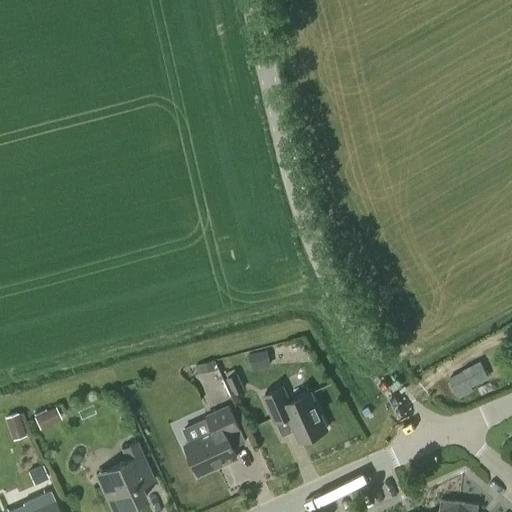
[(271,365),(267,349),(248,354),(252,370),(271,365)]
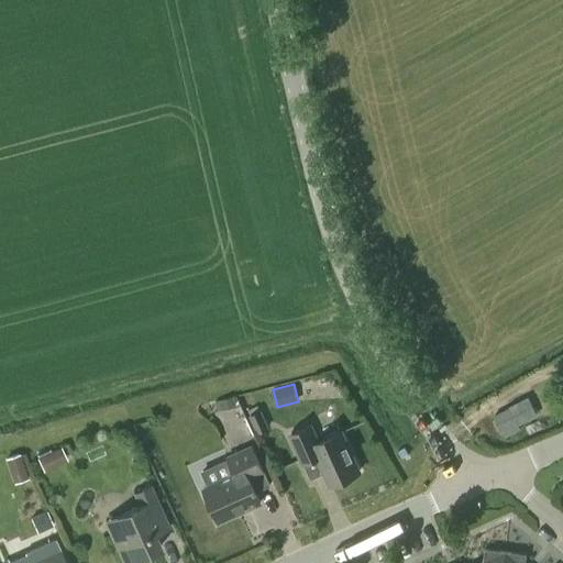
[(506,437),(520,428),(518,426),(539,414),(528,396),(494,415),(506,437)]
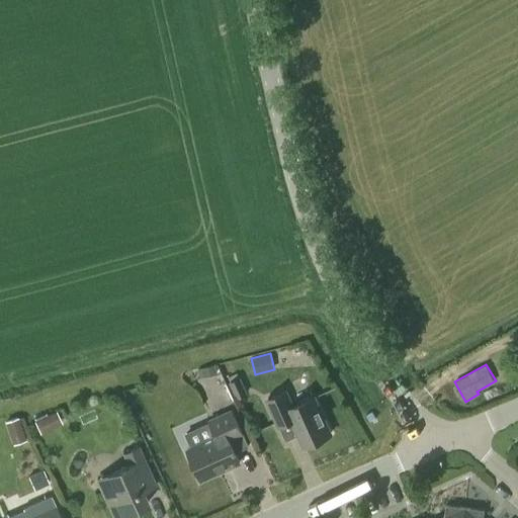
[(236,398),(247,393),(240,376),(229,381),(236,398)]
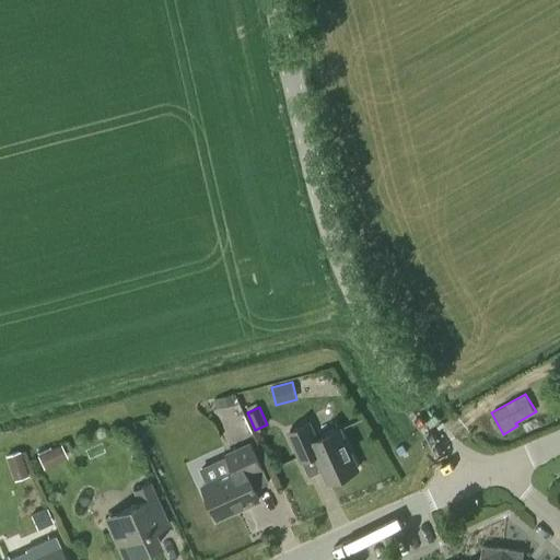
[(247,428),(241,413),(231,418),(237,432),(247,428)]
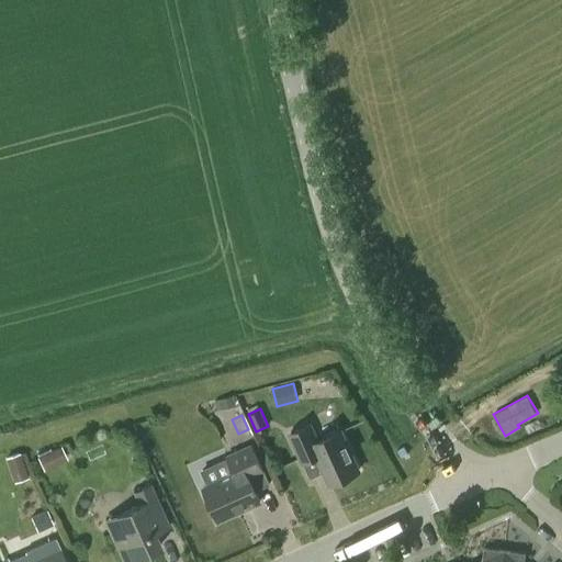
[(317,441),(310,425),(290,435),(302,462),(316,456),(329,484),(358,471),(340,430),(317,441)]
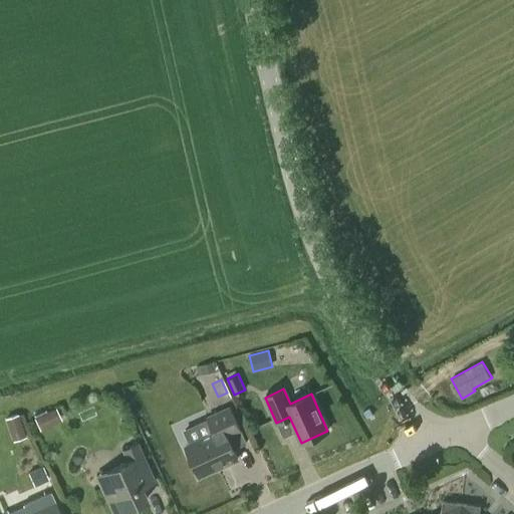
[(199,476),(237,459),(227,437),(240,431),(230,408),(207,418),(215,434),(186,447),(199,476)]
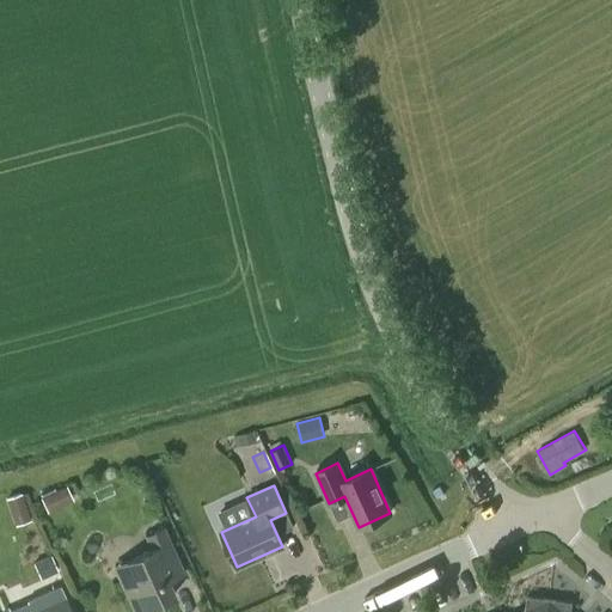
[(61,507),(54,493),(41,499),(48,513),(61,507)]
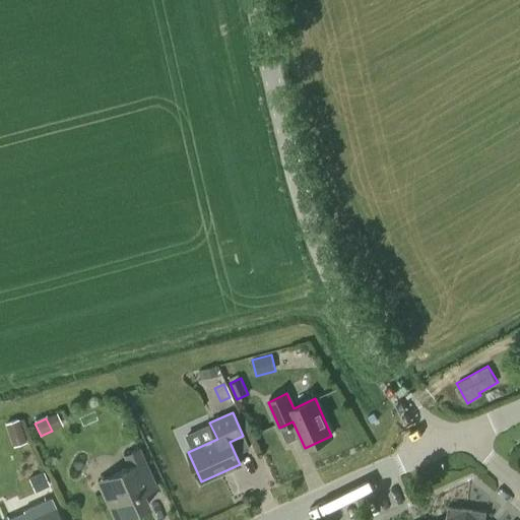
[(23,432),(19,419),(6,424),(10,436),(23,432)]
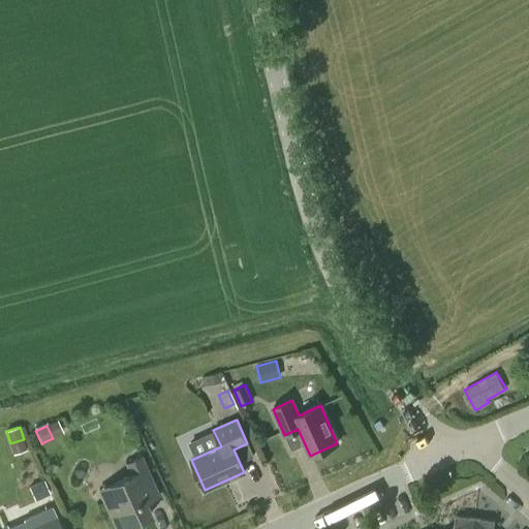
[(117,528),(119,528),(150,515),(137,487),(151,480),(141,458),(127,464),(131,475),(99,490),(117,528)]
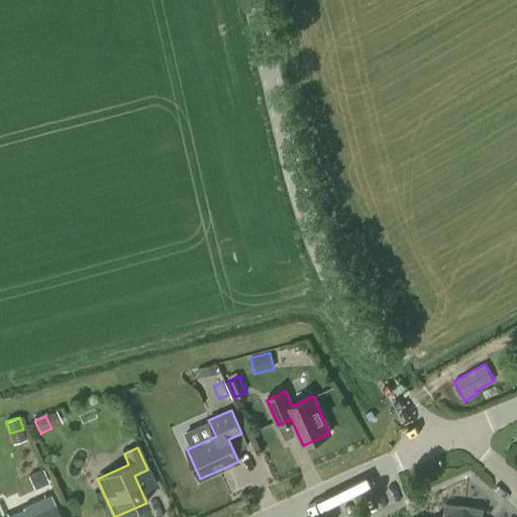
[(59,516),(49,496),(22,508),(23,509),(5,516),(59,516)]
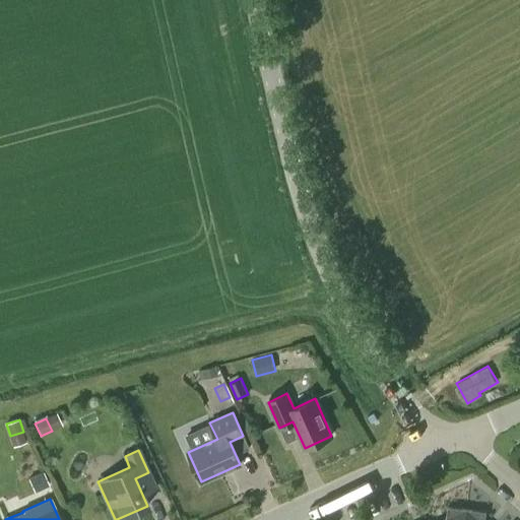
[(465,519),(468,509),(448,506),(446,518),(441,519),(465,519)]
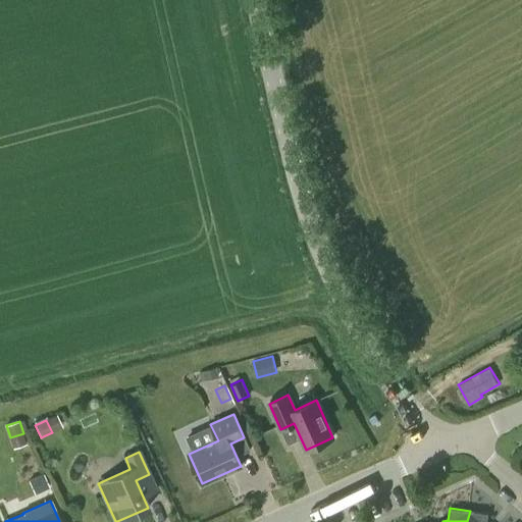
[(486,521),(488,513),(470,511),(467,521),(486,521)]
